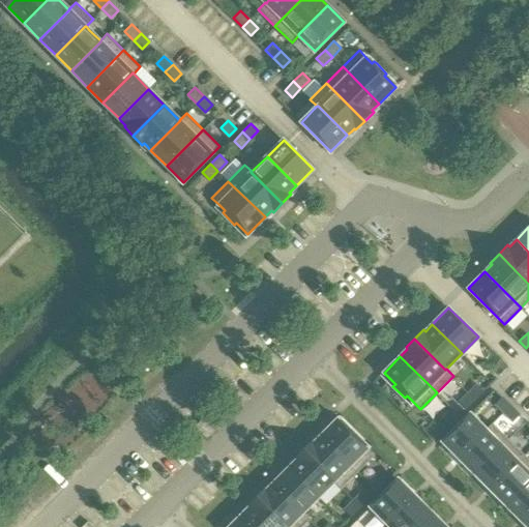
[(500,374),(508,366),(501,358),(493,367),(500,374)]
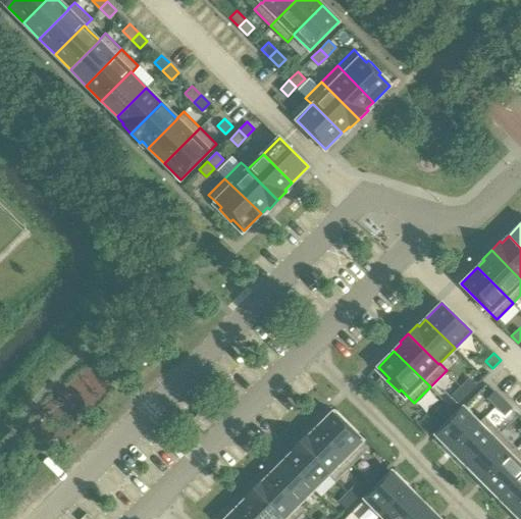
[(469,377),(461,385),(468,393),(476,384),(469,377)]
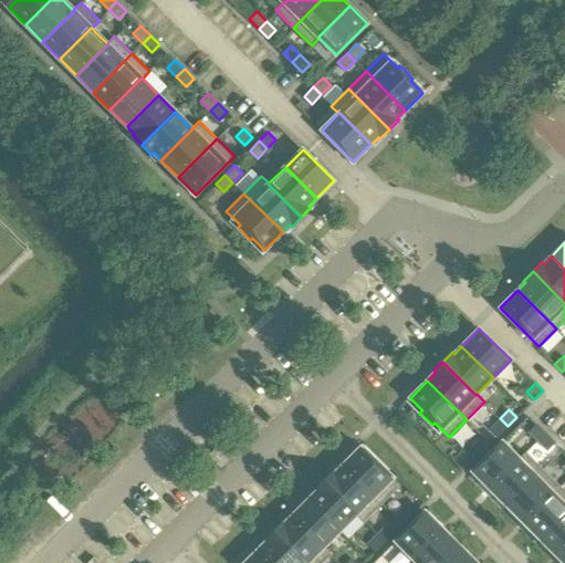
[(508,426),(500,418),(490,428),(498,436),(508,426)]
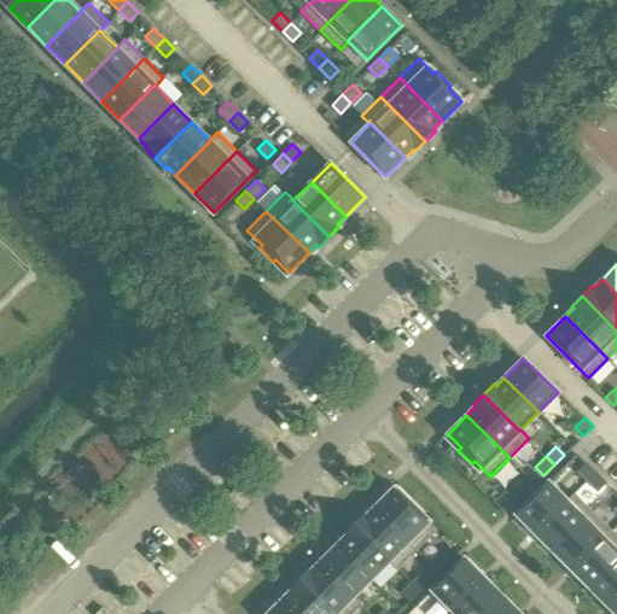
[(577,469),(588,480),(597,472),(586,461),(577,469)]
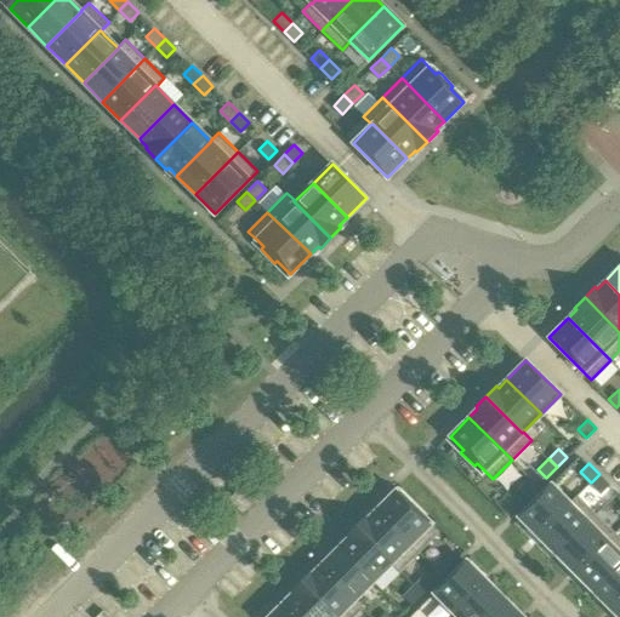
[(599,474),(591,483),(601,492),(609,484),(599,474)]
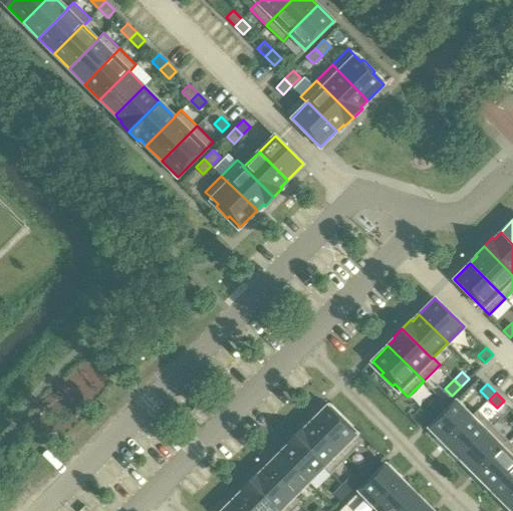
[(445,402),(438,395),(430,404),(437,411),(445,402)]
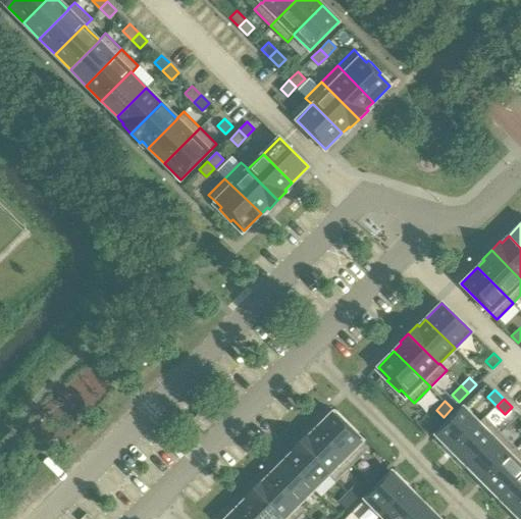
[(478,423),(478,422),(462,407),(435,433),(452,450),(478,423)]
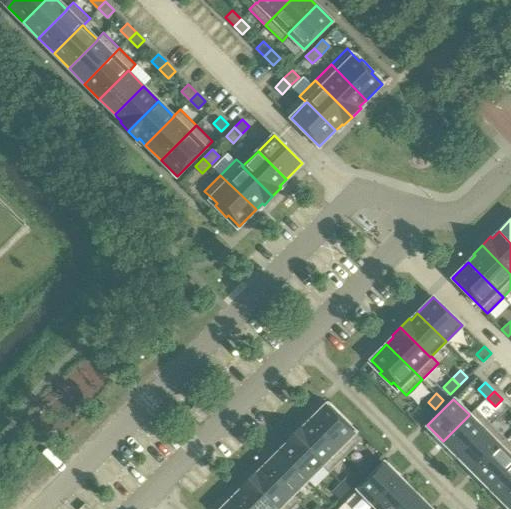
[(207,414),(196,403),(189,411),(200,422),(207,414)]
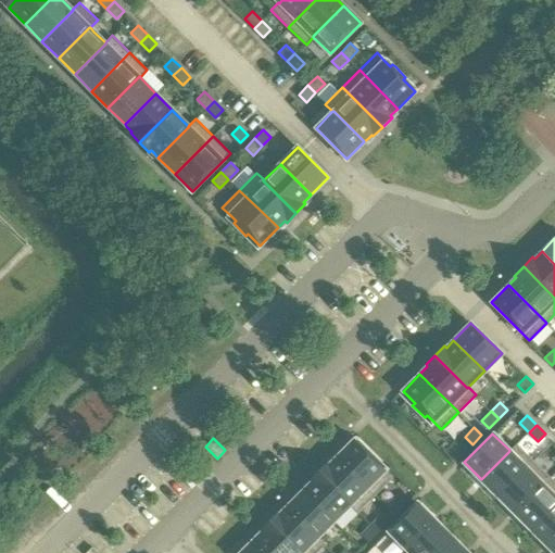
[(337,456),(375,494),(392,477),(379,464),(381,462),(368,449),(366,451),(354,439),(337,456)]
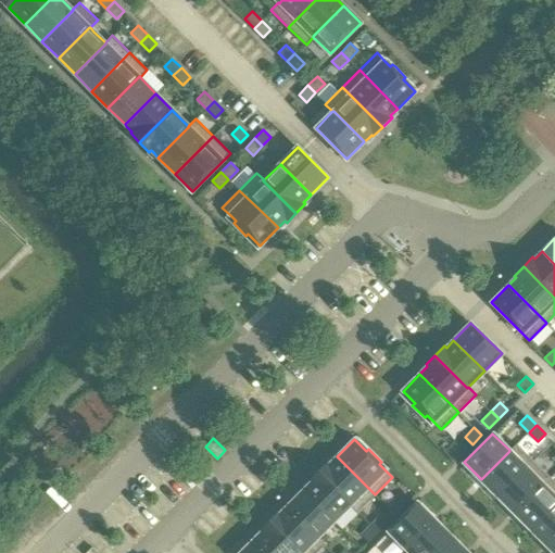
[(481,479),(497,497),(533,460),(517,442),(509,450),(509,451),(481,479)]
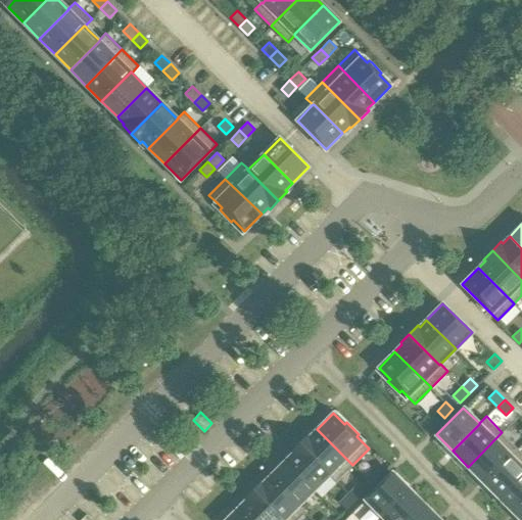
[(309,434),(299,443),(330,474),(329,475),(336,481),(352,465),(317,429),(310,436),(309,434)]
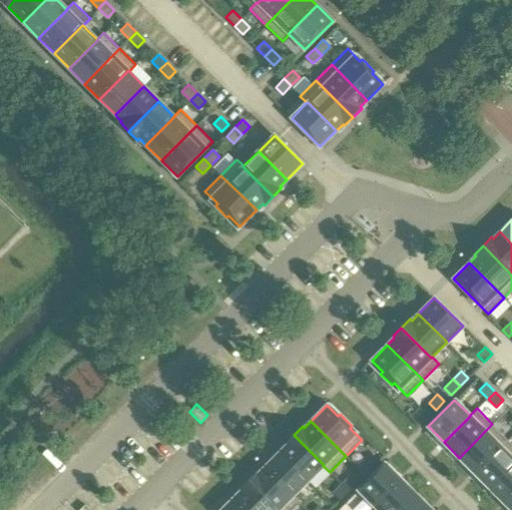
[(492,424),(459,458),(474,473),(508,440),(492,424)]
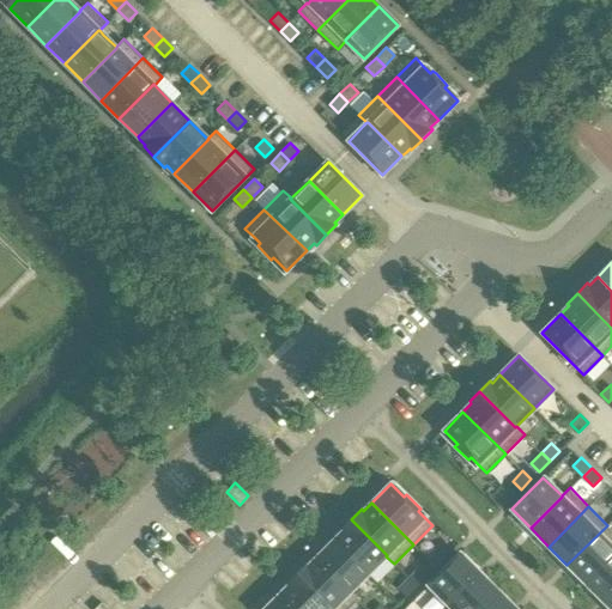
[(387,555),(351,519),(340,529),(343,531),(334,540),(369,573),(386,556),(387,555)]
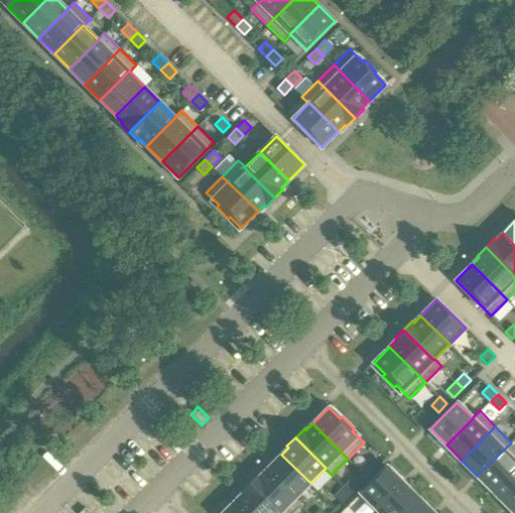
[(514,445),(511,442),(477,476),(493,491),(514,468),(514,445)]
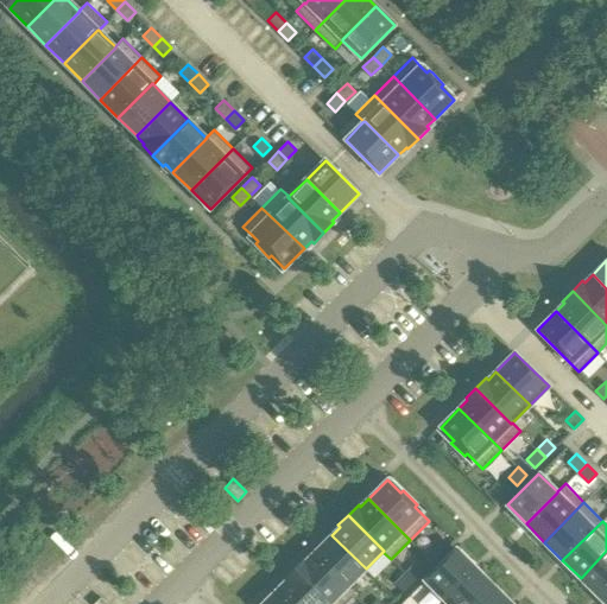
[(348,586),(366,568),(332,535),(314,553),(348,586)]
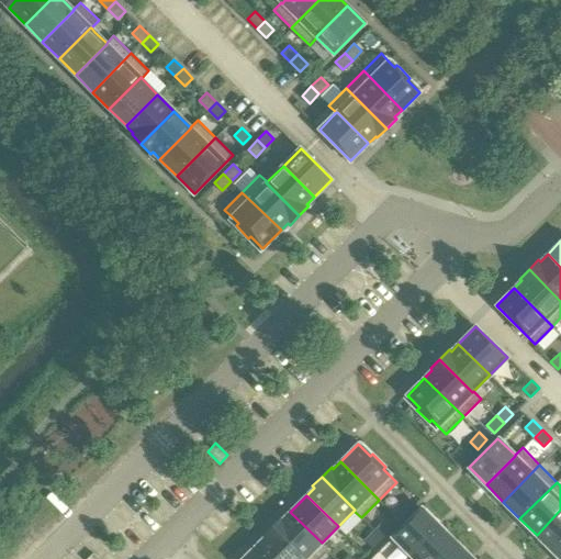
[(408,511),(401,503),(391,513),(399,521),(408,511)]
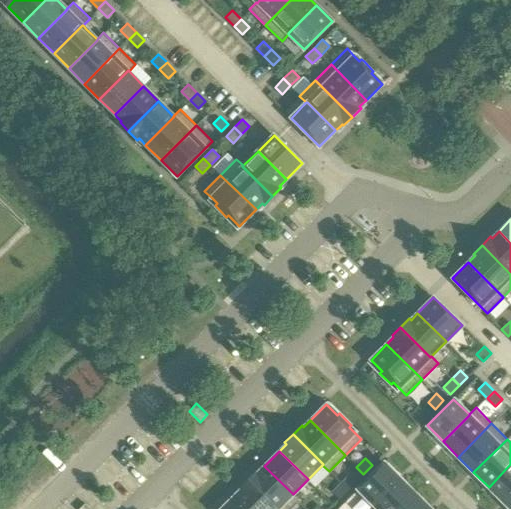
[(373,504),(399,478),(384,462),(357,488),(373,504)]
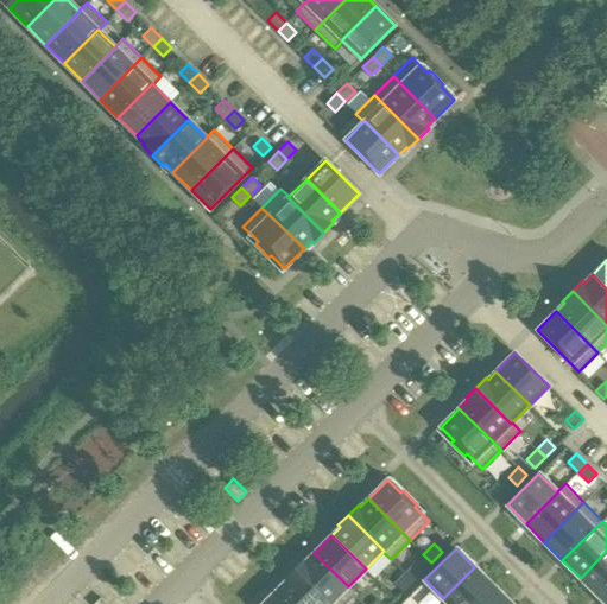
[(606,551),(581,578),(599,597),(606,587),(606,551)]
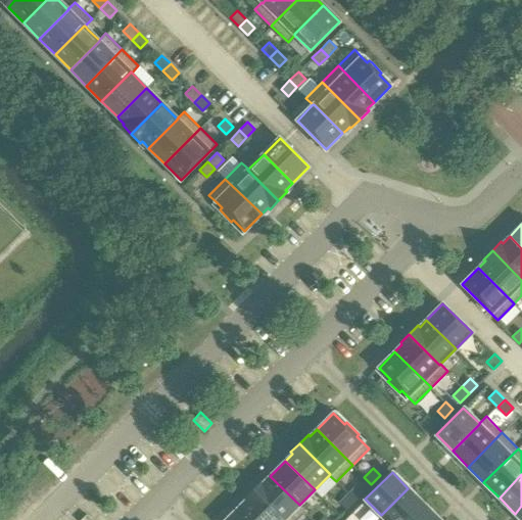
[(262,481),(252,490),(282,519),(297,519),(306,511),(299,505),(270,476),(263,483),(262,481)]
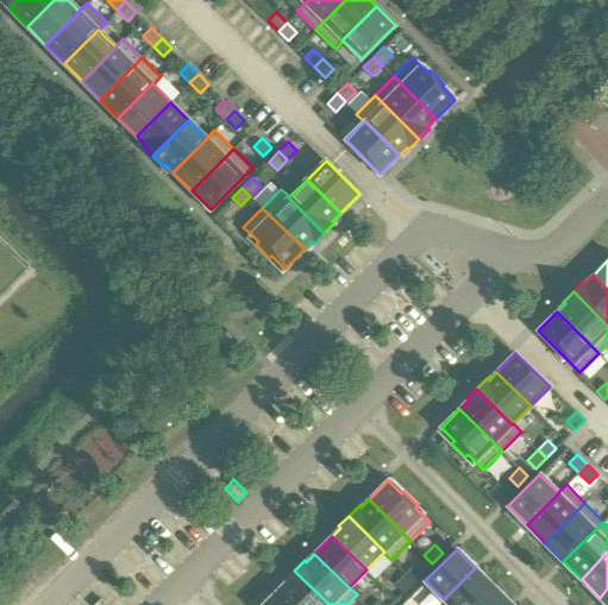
[(415,562),(406,573),(414,581),(424,571),(415,562)]
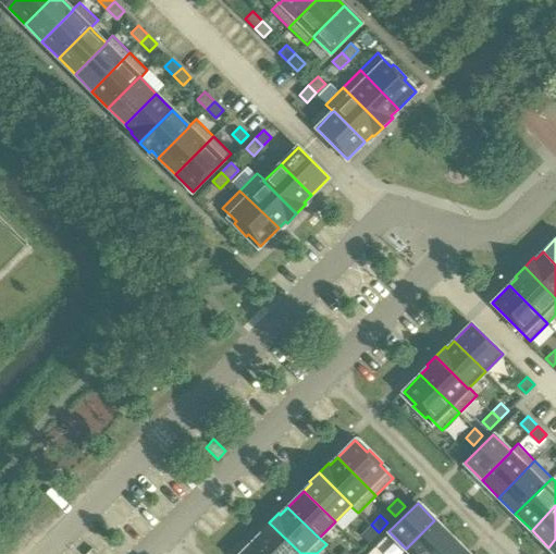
[(406,549),(410,553),(433,553),(452,537),(434,520),(406,549)]
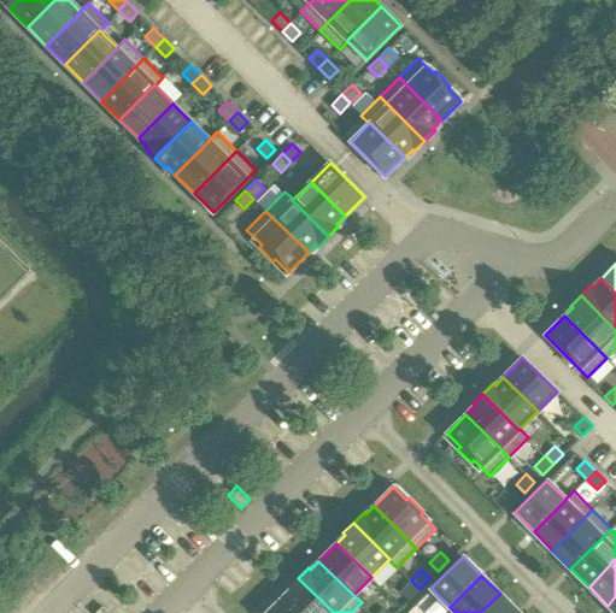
[(333,612),(298,578),(287,588),(289,590),(281,599),(295,612),(333,612)]
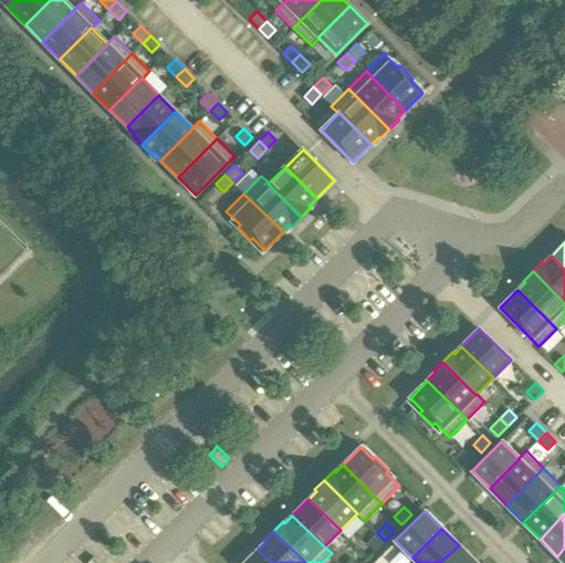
[(385,541),(377,533),(368,542),(376,550),(385,541)]
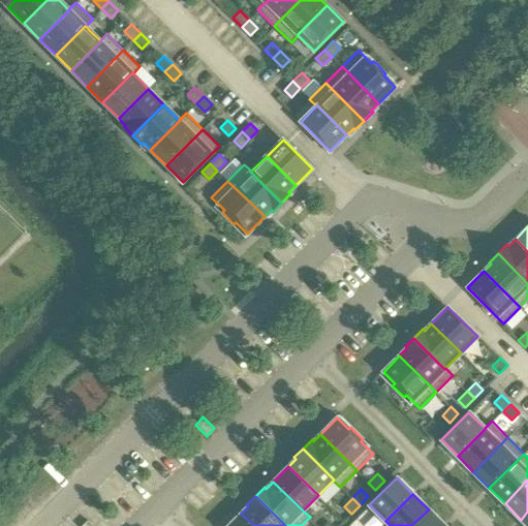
[(429,509),(411,525),(443,525),(444,525),(429,509)]
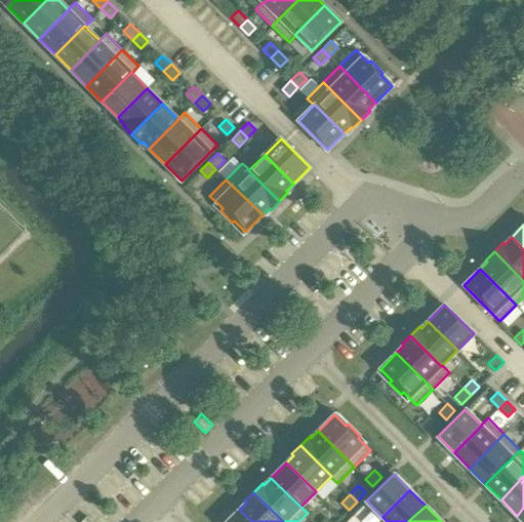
[(251,521),(239,510),(227,521),(251,521)]
